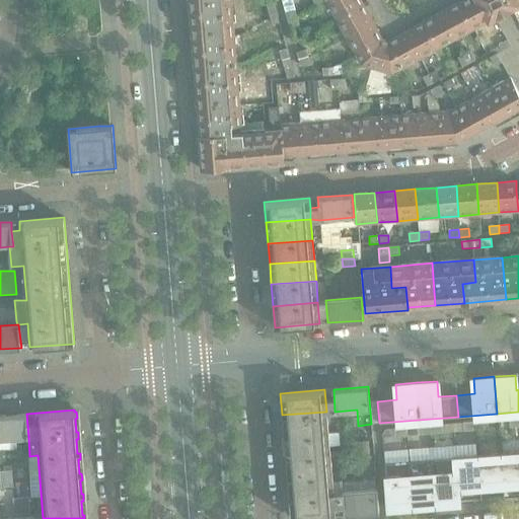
[(328,432),(326,412),(282,415),(284,436),(328,432)]
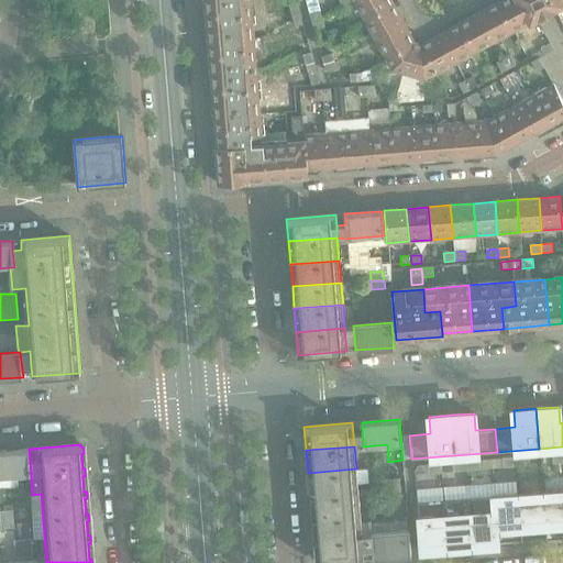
[(31,474),(29,449),(0,451),(0,487),(19,486),(18,475),(31,474)]
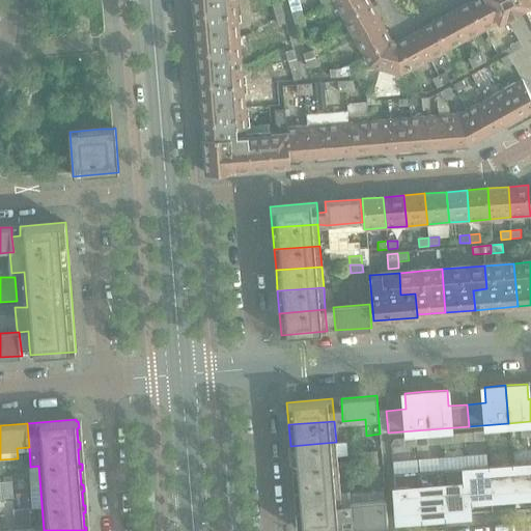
[(530,435),(530,426),(521,428),(522,437),(530,435)]
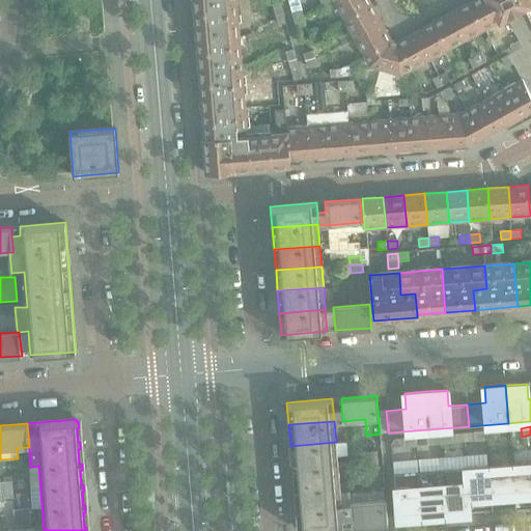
[(499,438),(499,429),(486,430),(486,439),(499,438)]
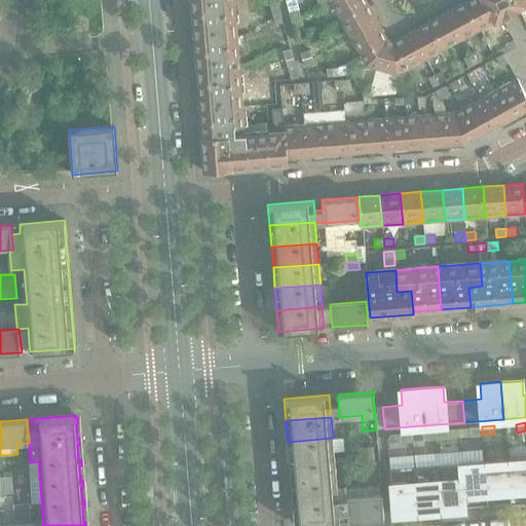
[(482,435),(482,426),(470,427),(470,436),(482,435)]
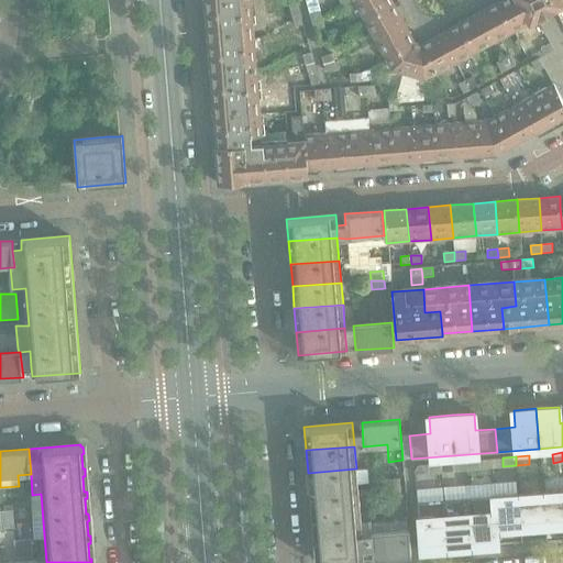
[(479,468),(478,460),(465,461),(466,470),(479,468)]
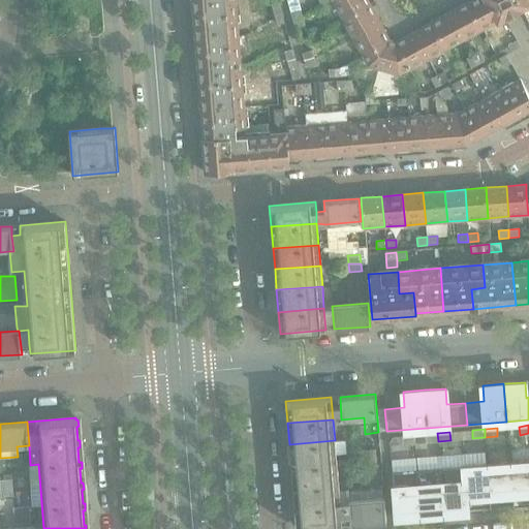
[(438,441),(437,433),(425,434),(426,442),(438,441)]
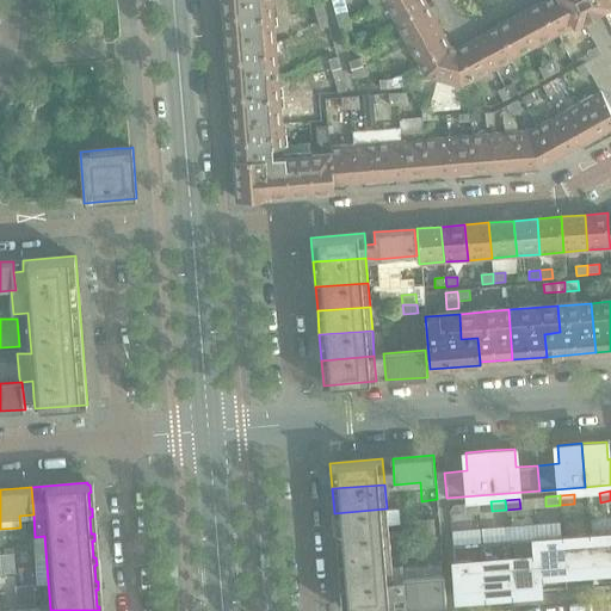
[(479,512),(477,503),(463,504),(464,513),(479,512)]
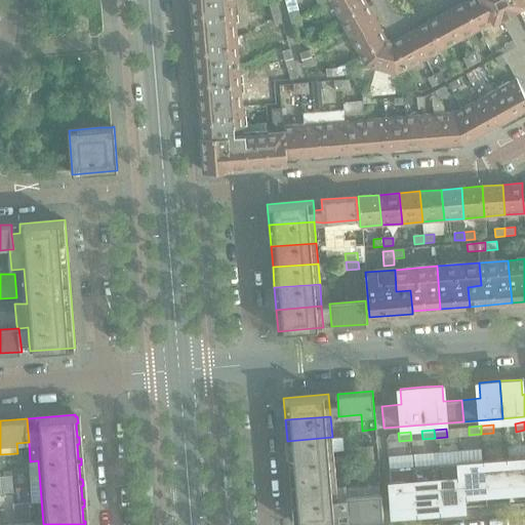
[(345,449),(344,438),(332,439),(332,437),(287,441),(288,461),(334,457),(333,450),(345,449)]
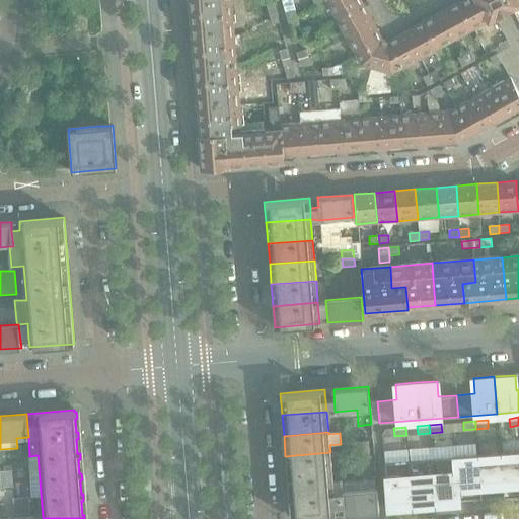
[(370,449),(369,441),(357,442),(358,450),(370,449)]
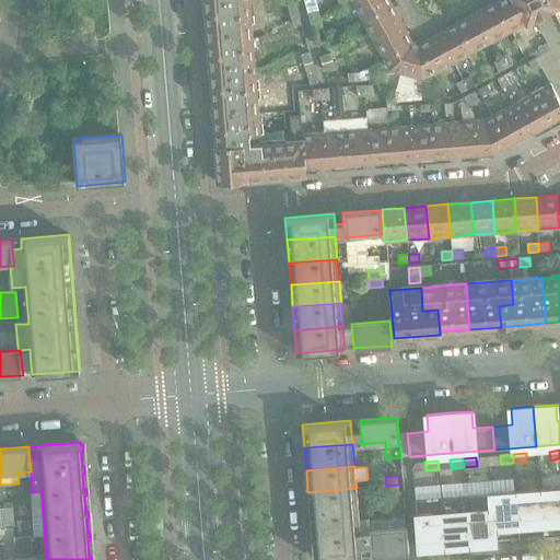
[(399,493),(399,485),(386,486),(386,494),(399,493)]
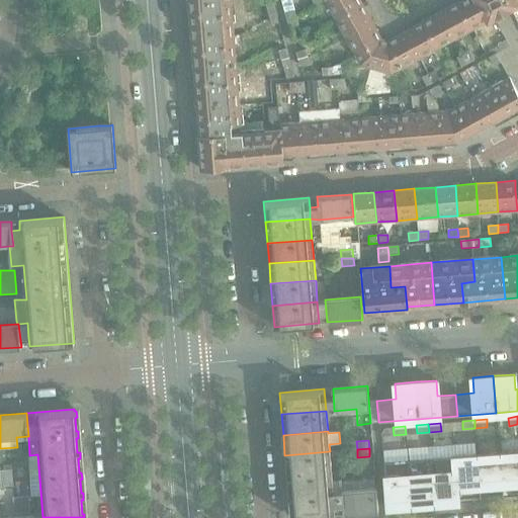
[(517,494),(517,450),(500,452),(503,496),(517,494)]
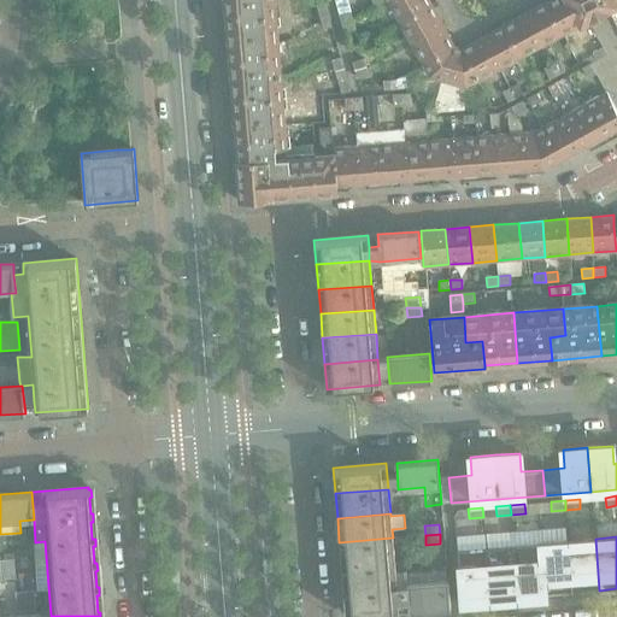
[(394,563),(393,538),(339,542),(341,566),(394,563)]
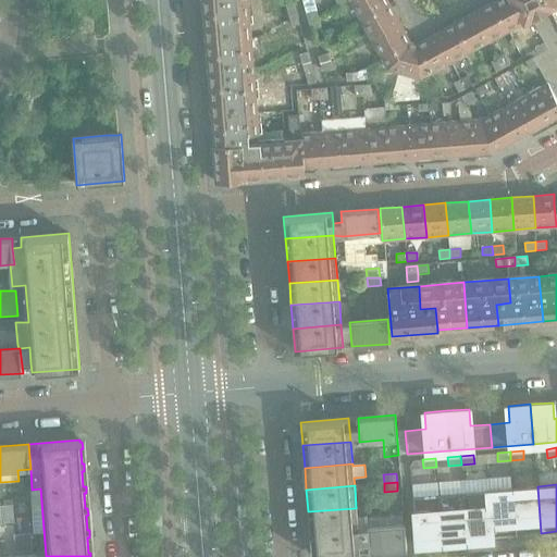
[(541,533),(537,486),(512,489),(517,534),(541,533)]
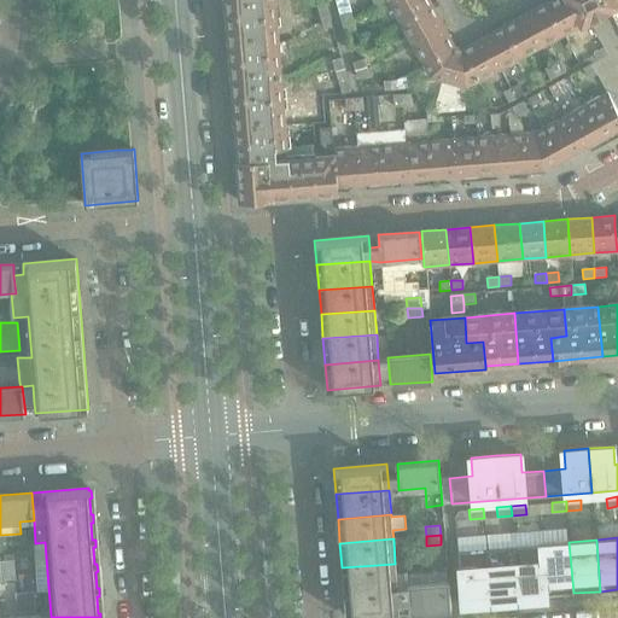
[(573,593),(569,542),(542,544),(546,595),(573,593)]
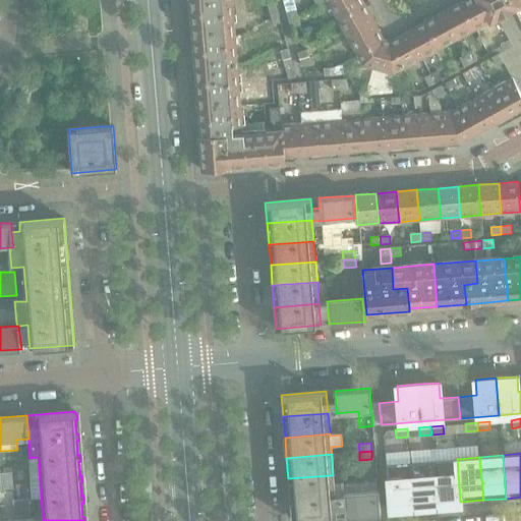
[(460,502),(457,459),(433,461),(437,504),(460,502)]
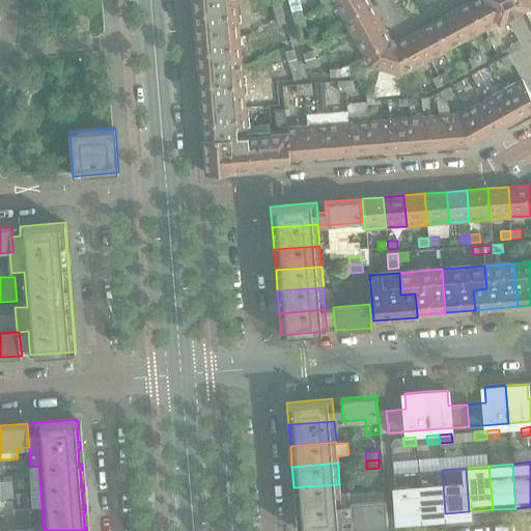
[(445,513),(442,470),(418,472),(421,515),(445,513)]
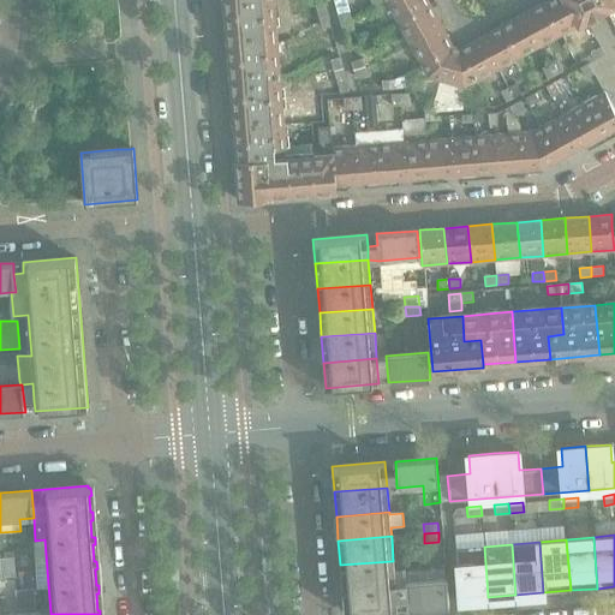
[(488,597),(484,547),(455,548),(459,597),(459,599),(488,597)]
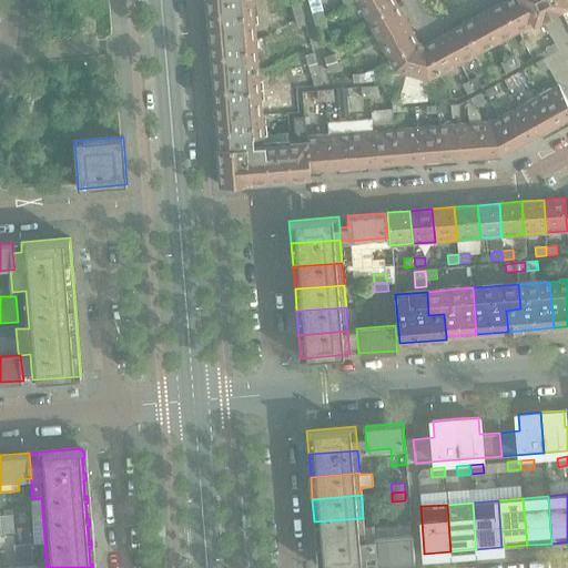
[(26,523),(24,510),(12,511),(12,515),(0,516),(1,525),(14,524),(26,523)]
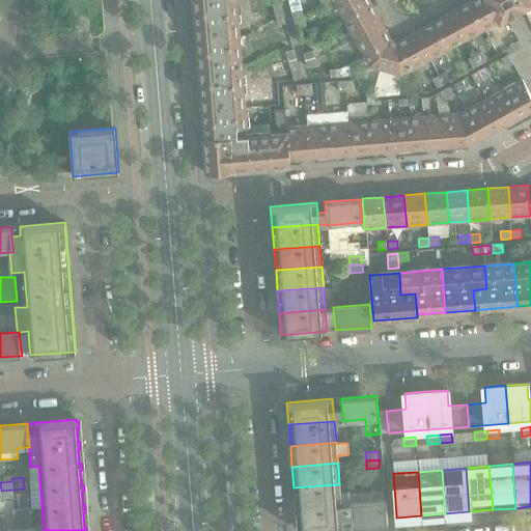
[(351,503),(350,495),(340,495),(339,484),(294,487),(296,508),(341,505),(341,504),(351,503)]
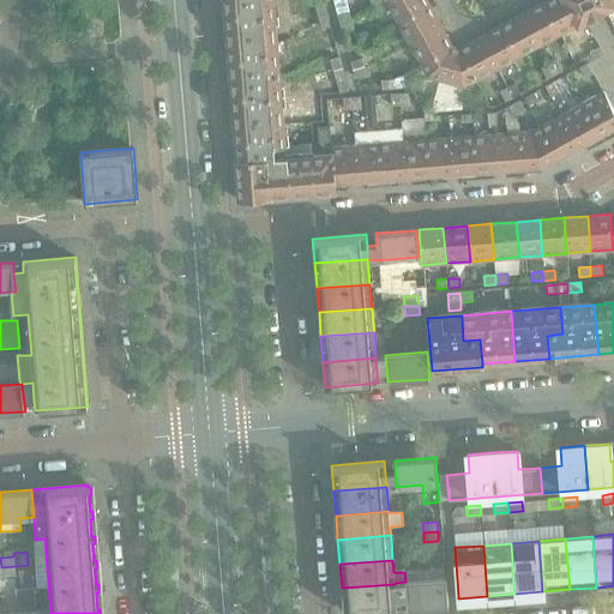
[(17,576),(16,566),(1,567),(2,577),(17,576)]
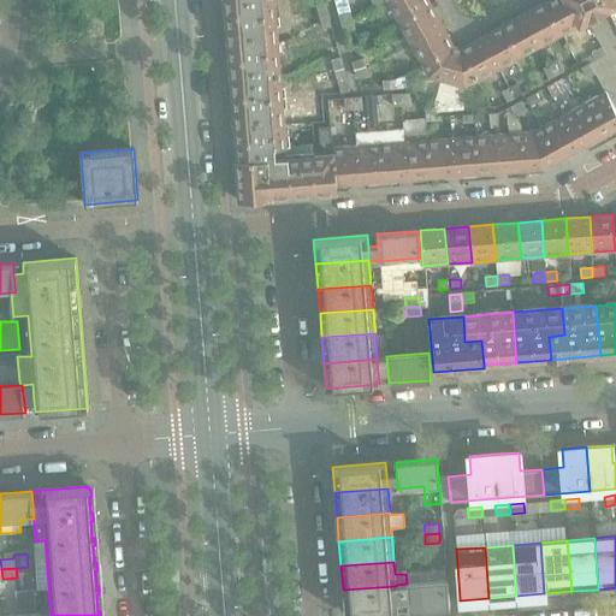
[(449,599),(448,580),(407,584),(396,585),(396,586),(398,611),(449,608),(449,599)]
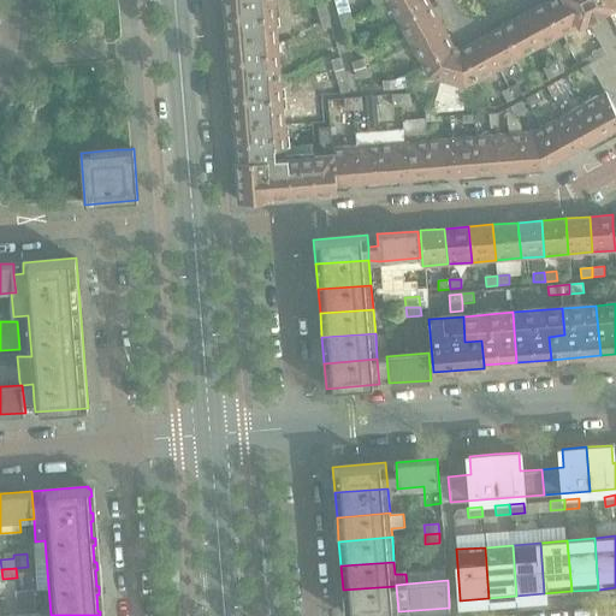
[(345,615),(398,611),(396,586),(343,590),(344,615),(345,615)]
